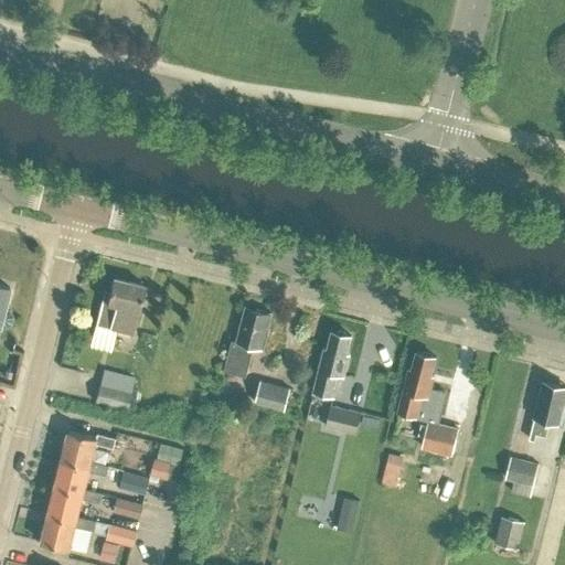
[(102,299),(95,323),(131,332),(137,310),(138,310),(145,284),(113,276),(106,300),(102,299)]
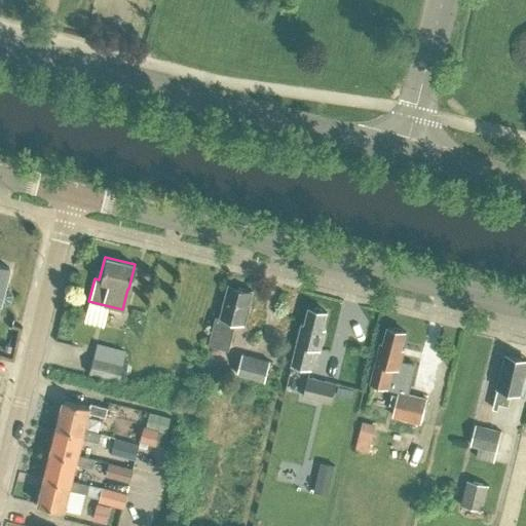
[(0,301),(9,304),(17,271),(7,269),(8,266),(0,263),(0,301)]
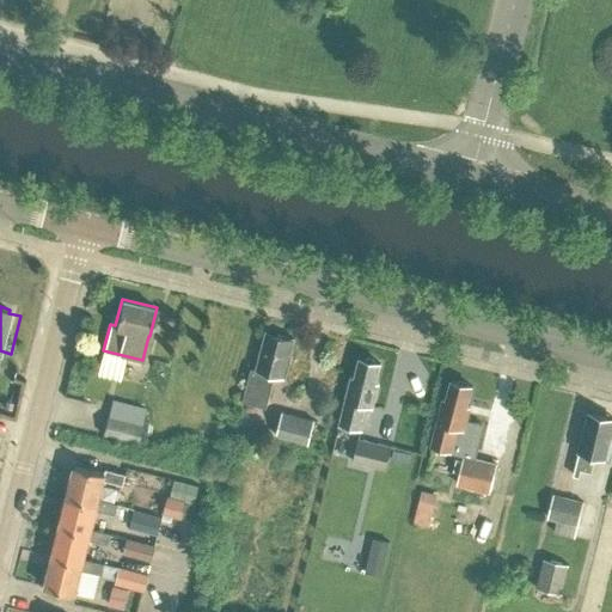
[(252,367),(243,401),(267,407),(275,374),(286,377),(292,354),(291,353),(294,337),(268,330),(257,368),(252,367)]
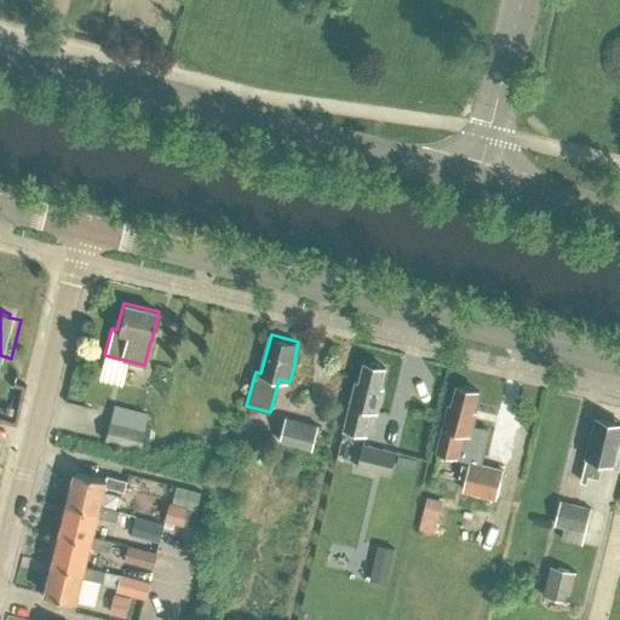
[(379,392),(385,367),(365,362),(360,380),(357,379),(345,429),(367,434),(373,411),(378,412),(383,394),(379,392)]
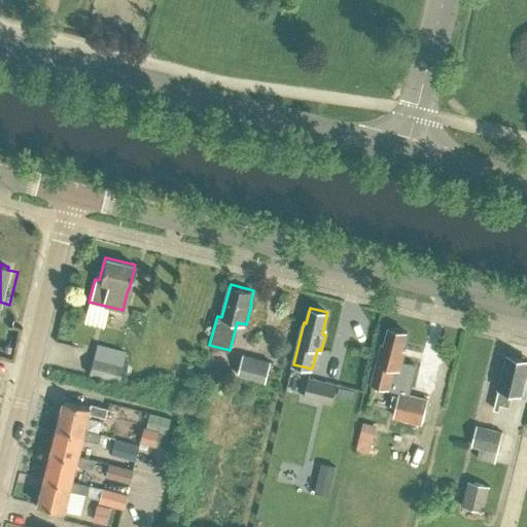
[(401,354),(407,331),(389,327),(385,343),(382,342),(372,384),(389,388),(394,367),(400,370),(405,354),(401,354)]
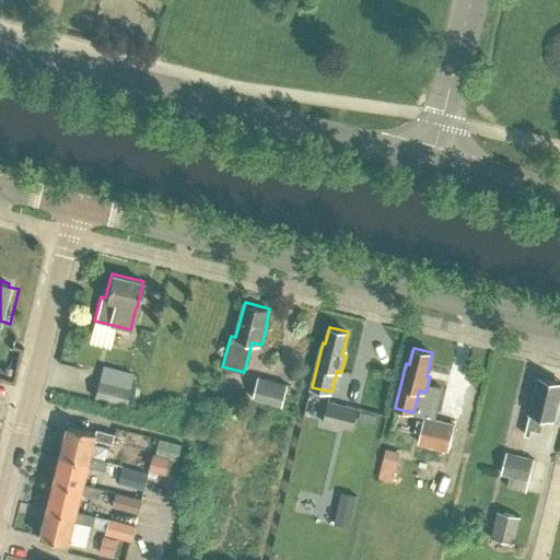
[(288,383),(258,374),(253,397),(282,406),(288,383)]
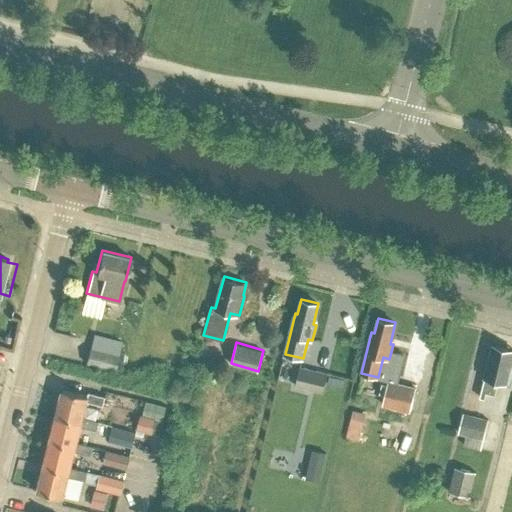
[(511,349),(493,344),(485,377),(481,396),(485,397),(486,392),(495,394),(498,380),(510,383),(511,374),(511,365),(511,361),(511,349)]
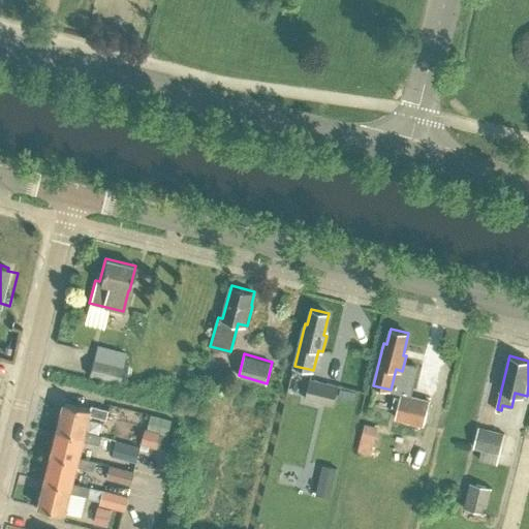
[(92,360),(88,374),(118,382),(122,367),(92,360)]
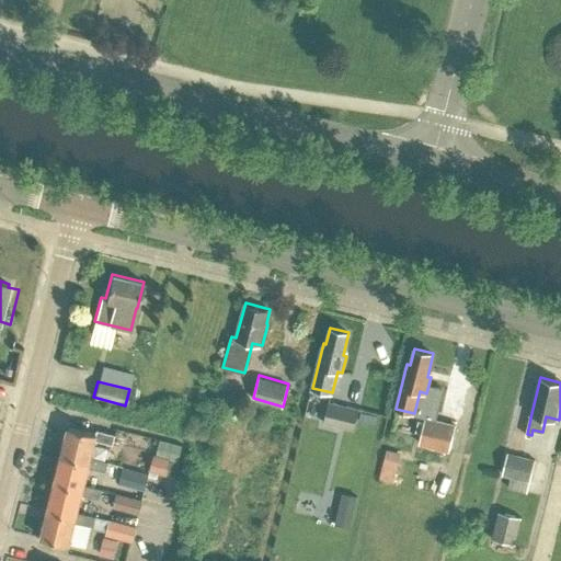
[(361,408),(329,400),(323,422),(355,430),(361,408)]
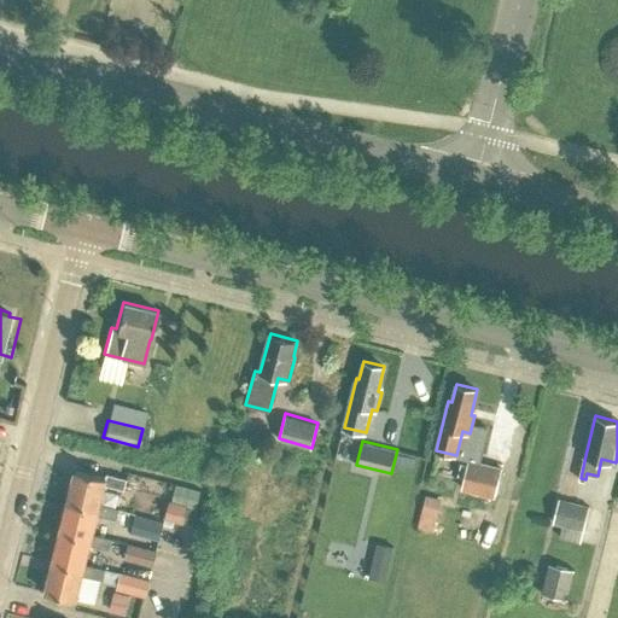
[(502,465),(468,458),(461,488),(495,496),(502,465)]
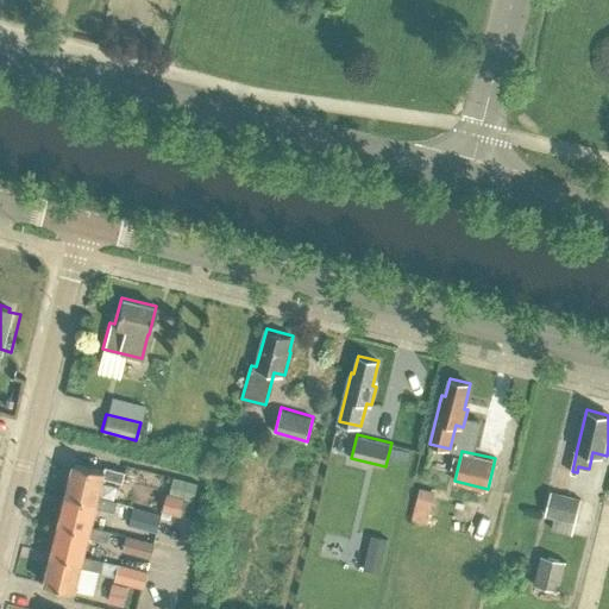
[(75,463),(68,493),(98,501),(99,496),(104,476),(123,481),(125,471),(106,466),(105,470),(75,463)]
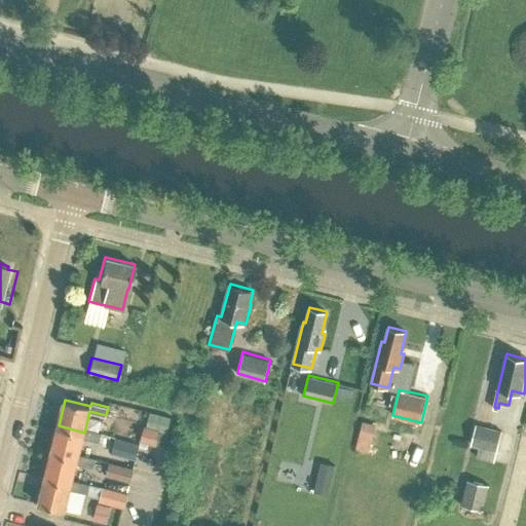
[(359,438),(372,441),(376,423),(363,420),(359,438)]
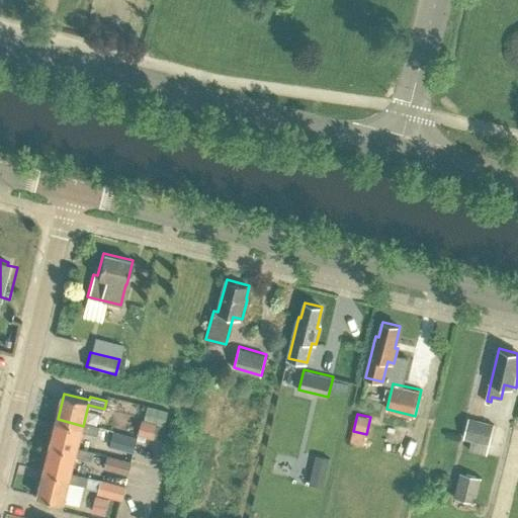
[(135,417),(132,432),(149,436),(153,421),(135,417)]
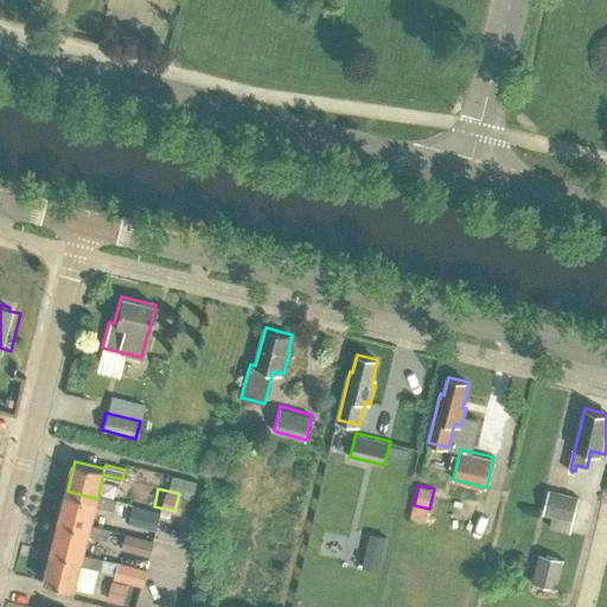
[(579,496),(549,489),(543,512),(553,515),(550,526),(569,532),(579,496)]
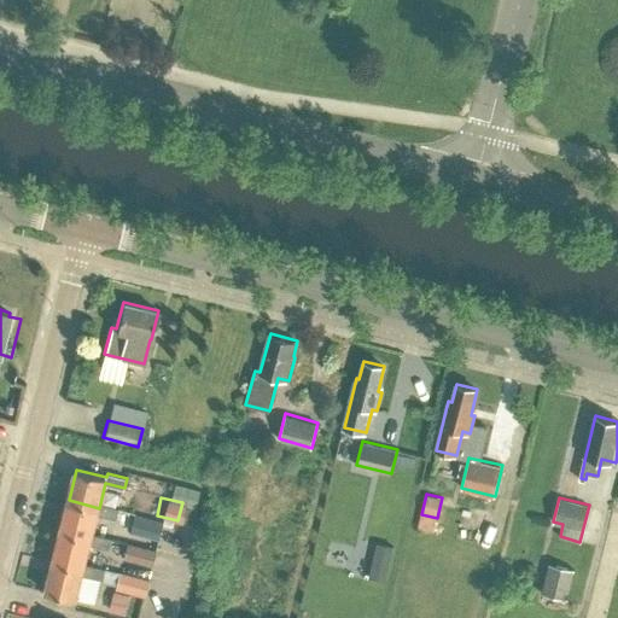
[(69,500),(60,530),(92,538),(93,534),(98,513),(117,518),(120,508),(100,503),(99,508),(69,500)]
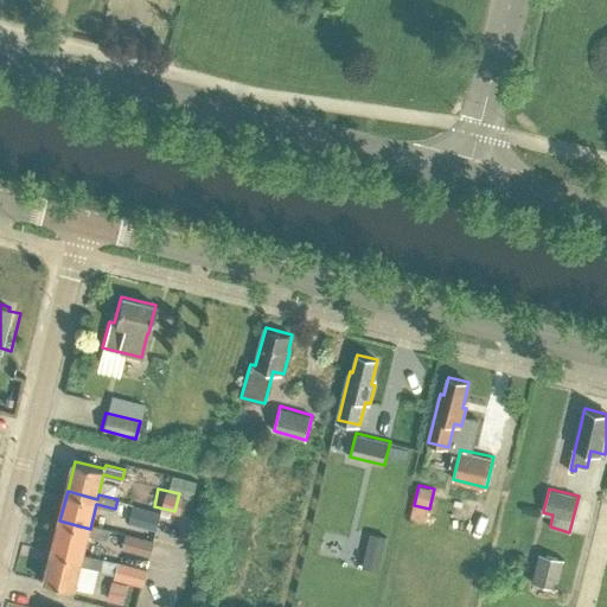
[(160,512),(127,503),(122,521),(155,529),(160,512)]
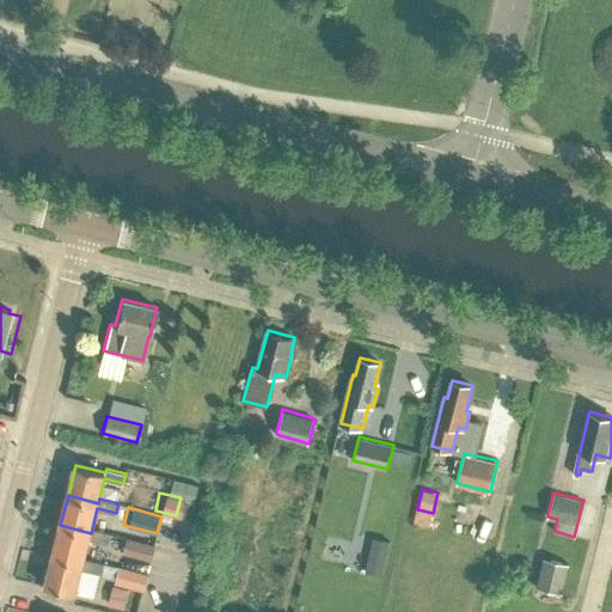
[(60,525),(53,555),(84,562),(85,558),(90,538),(109,543),(111,533),(92,528),(91,533),(60,525)]
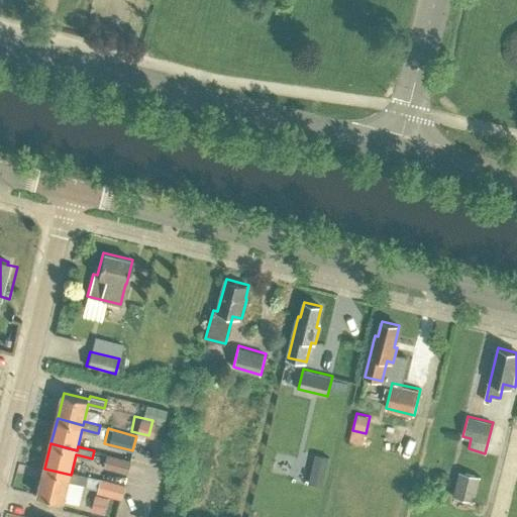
[(311,451),(303,479),(319,484),(327,457),(311,451)]
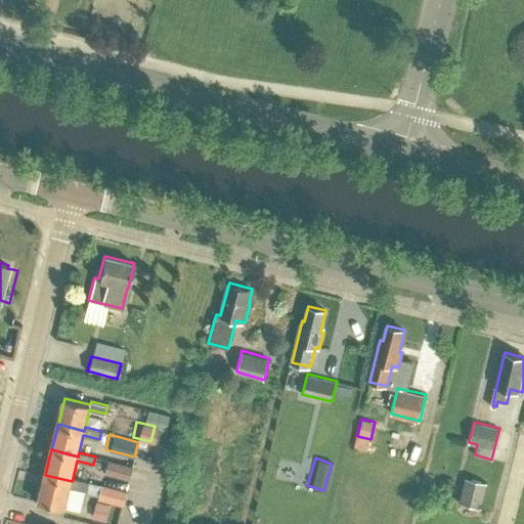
[(132,466),(108,460),(105,473),(129,479),(132,466)]
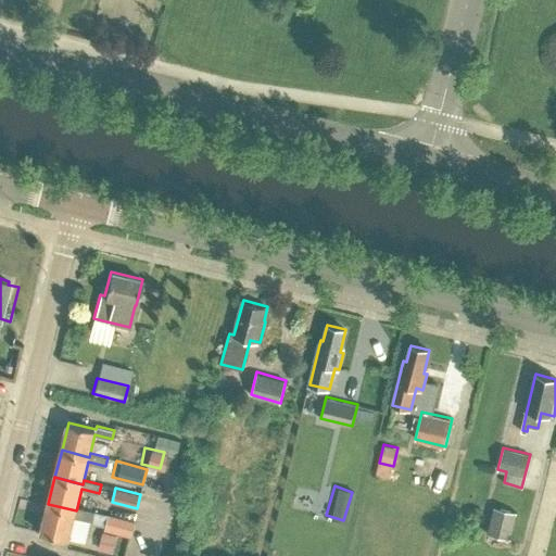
[(48,504),(41,532),(70,539),(75,516),(92,520),(95,510),(77,507),(76,510),(48,504)]
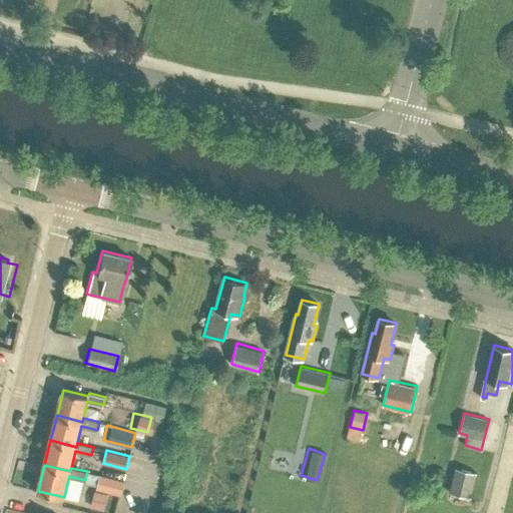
[(477,472),(455,467),(450,491),(471,496),(477,472)]
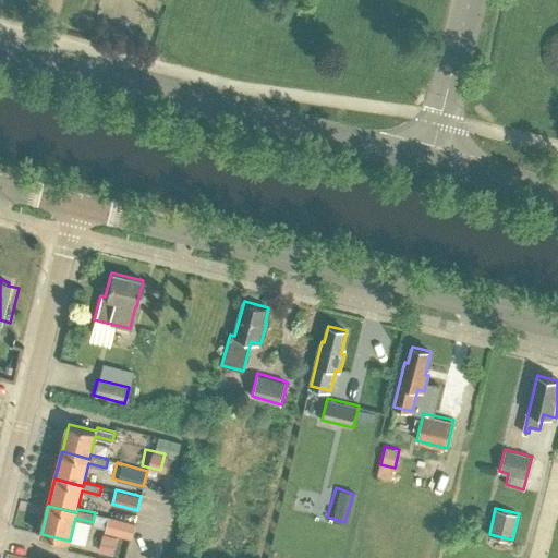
[(136,522),(109,516),(105,532),(132,538),(136,522)]
